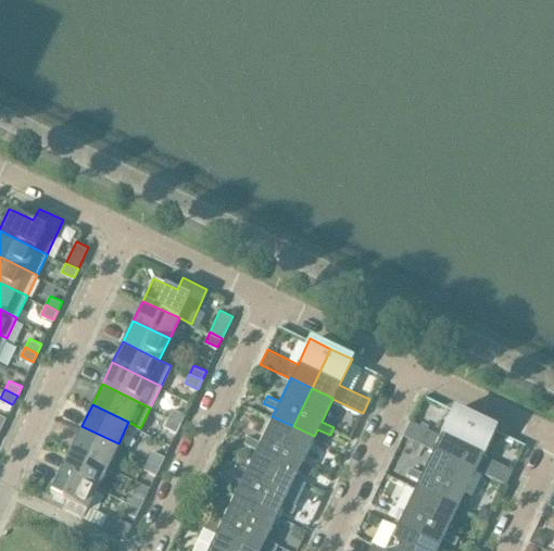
[(173,408),(168,416),(181,422),(186,413),(173,408)]
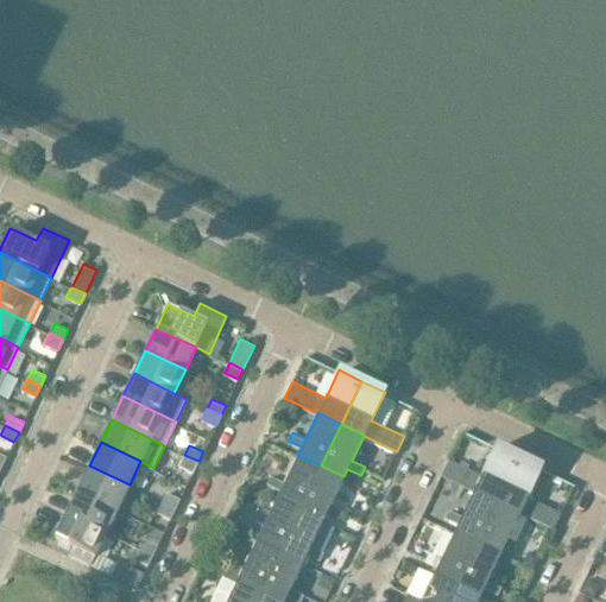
[(496,445),(483,474),(449,457),(442,474),(474,489),(475,488),(498,500),(519,457),(496,445)]
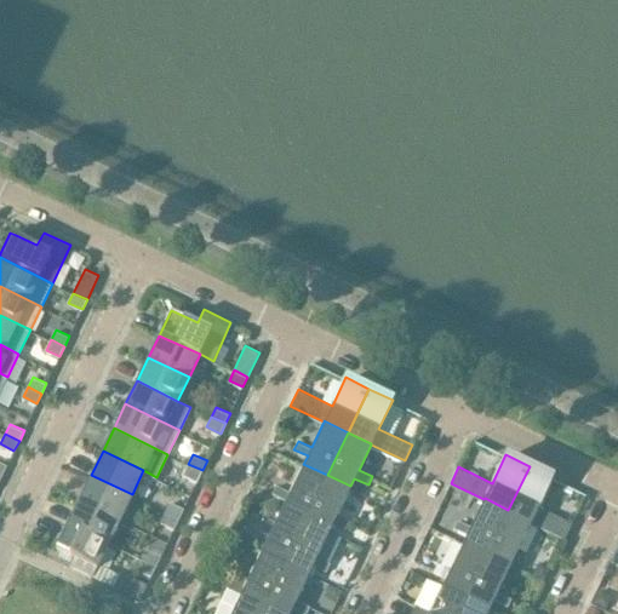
[(202,470),(188,464),(183,474),(198,481),(202,470)]
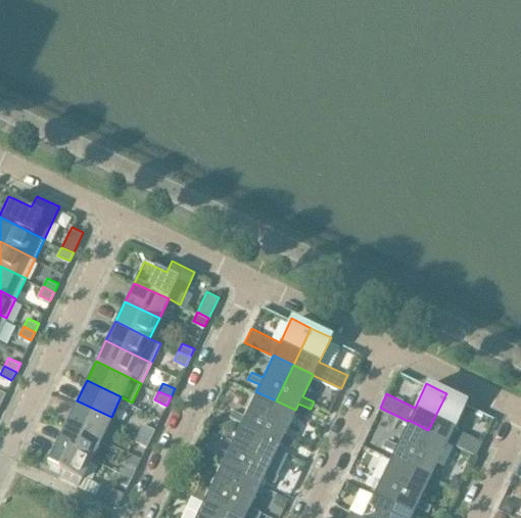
[(255,391),(245,414),(234,408),(230,415),(242,420),(238,427),(258,436),(276,401),(255,391)]
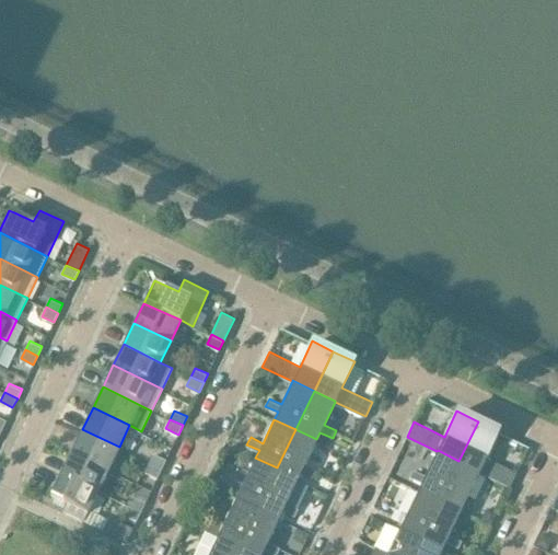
[(478,421),(458,461),(480,471),(479,472),(510,486),(518,472),(487,457),(499,431),(478,421)]
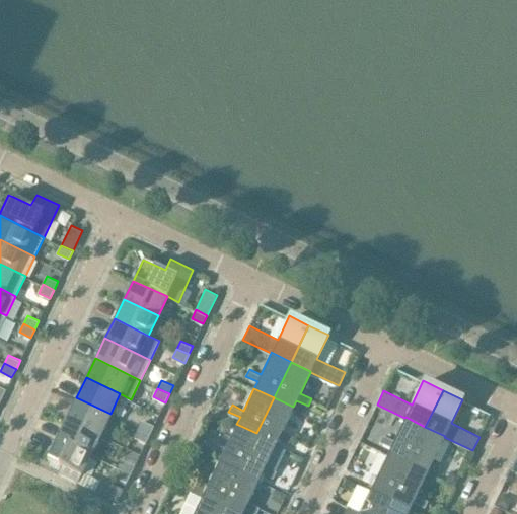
[(111,414),(76,397),(67,418),(100,434),(111,414)]
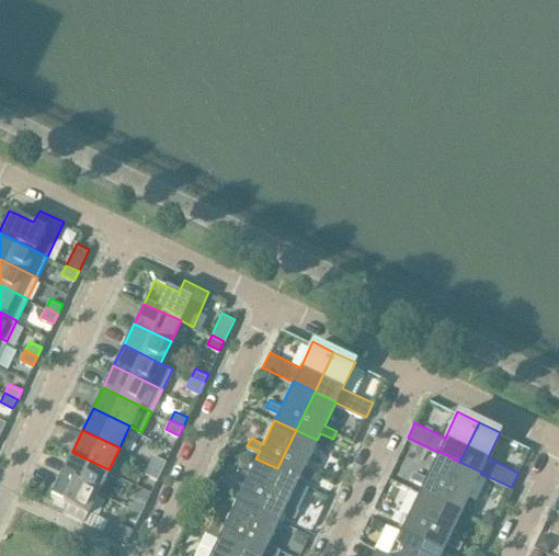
[(296,430),(277,468),(298,479),(301,472),(315,477),(318,471),(306,464),(317,440),(296,430)]
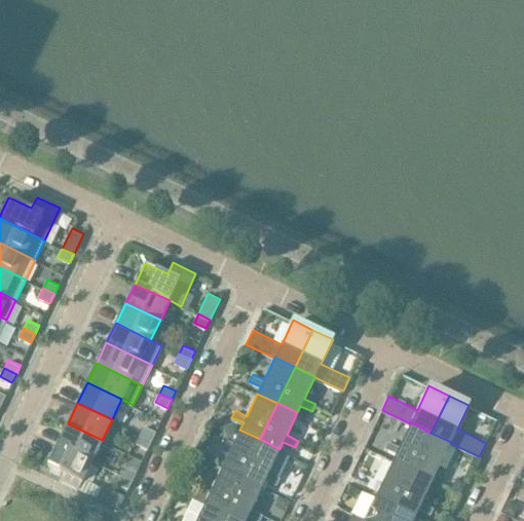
[(410,423),(400,445),(388,440),(385,447),(397,452),(394,459),(413,469),(431,433),(411,422),(410,423)]
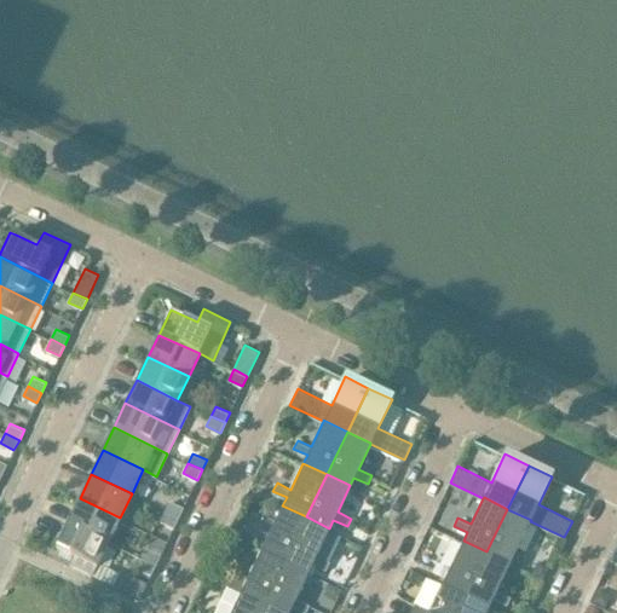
[(120,518),(80,498),(68,521),(109,541),(120,518)]
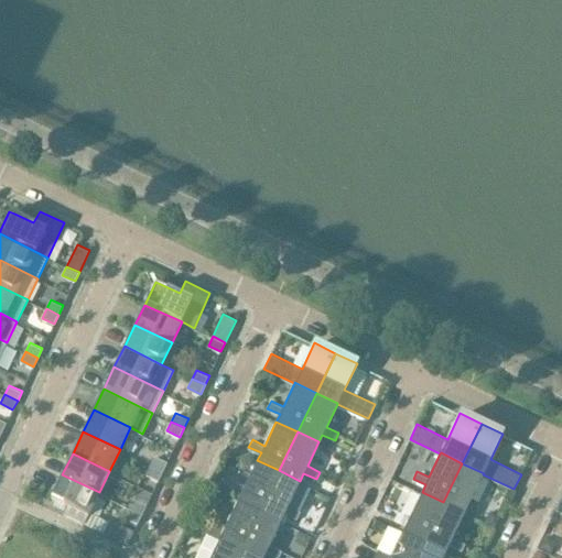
[(155,455),(151,465),(163,470),(168,461),(155,455)]
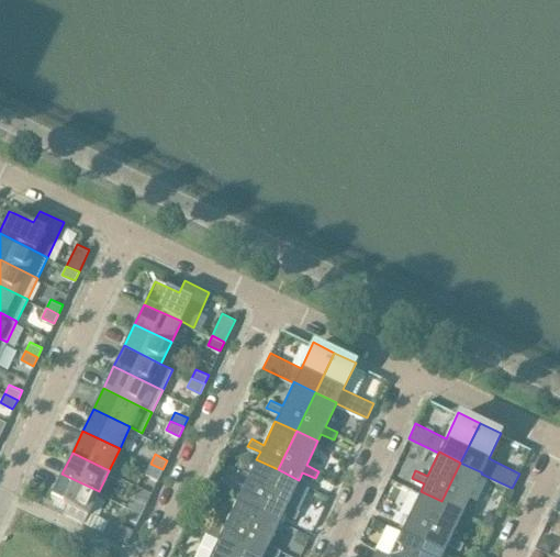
[(256,459),(245,483),(232,478),(228,486),(241,491),(237,498),(259,509),(278,469),(256,459)]
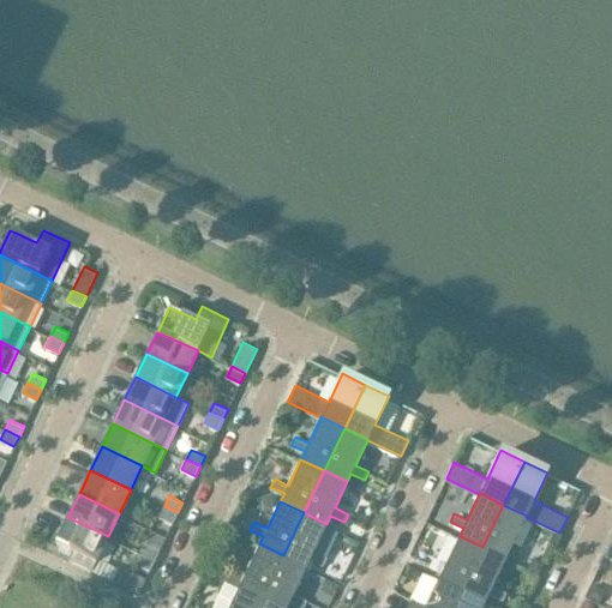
[(507,558),(526,517),(527,516),(503,505),(483,547),(507,558)]
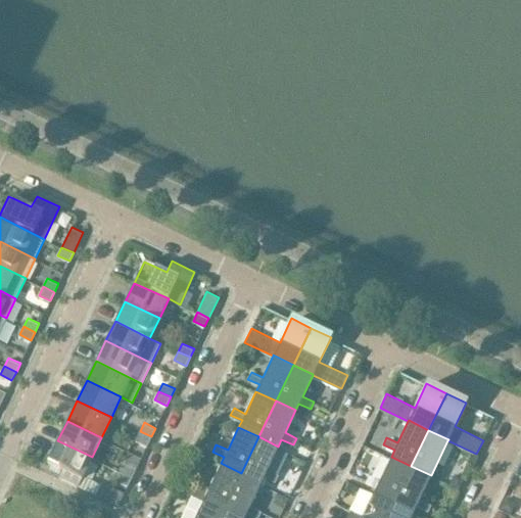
[(151,436),(140,431),(135,439),(147,445),(151,436)]
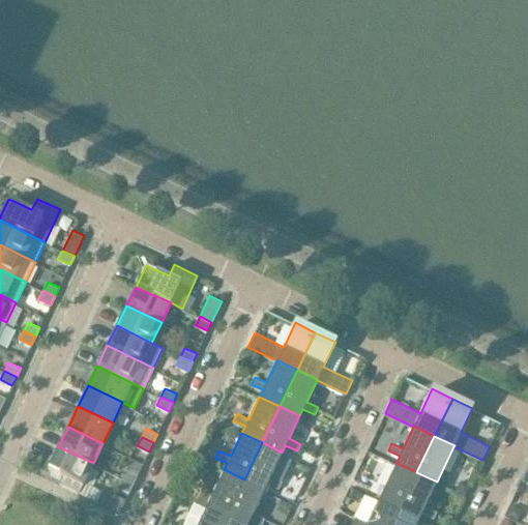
[(262,442),(244,479),(264,489),(267,482),(280,488),(283,480),(271,475),(282,453),(262,442)]
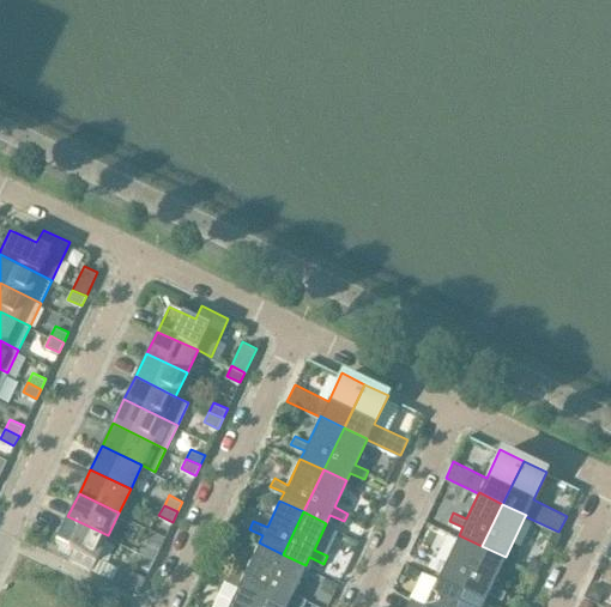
[(96,559),(108,535),(67,516),(56,540),(76,550),(71,558),(92,568),(96,559)]
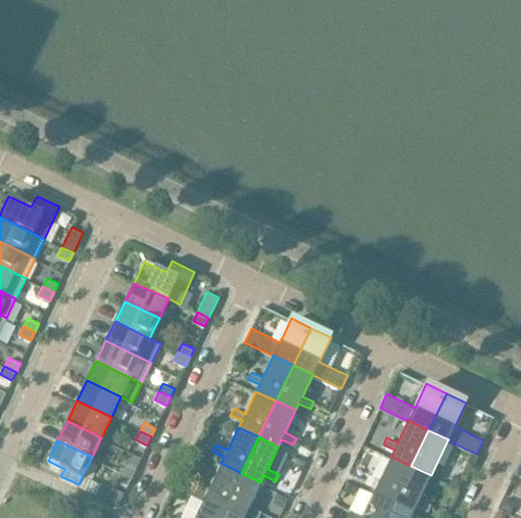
[(391,457),(380,479),(369,473),(366,480),(377,485),(374,492),(393,502),(411,466),(391,457)]
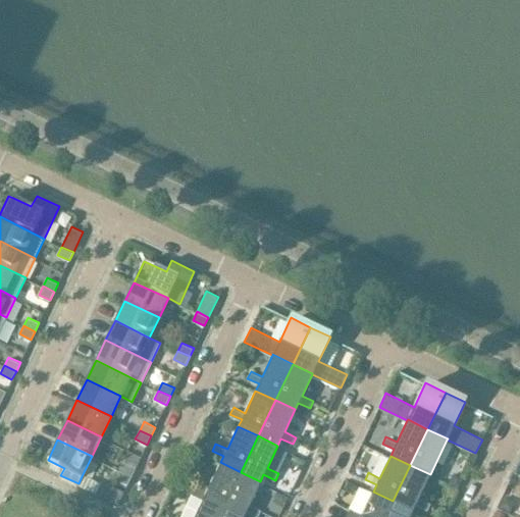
[(124,461),(120,470),(132,475),(136,467),(124,461)]
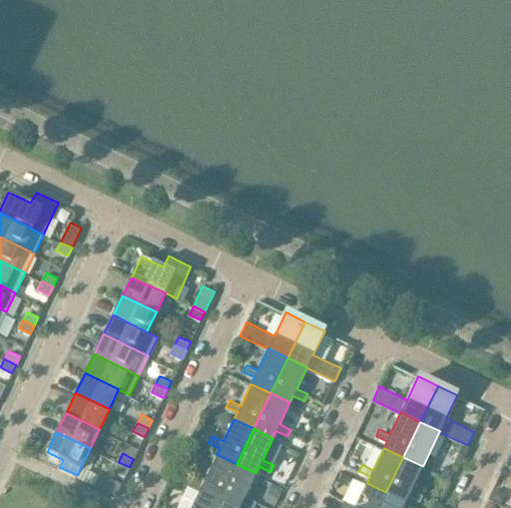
[(216,454),(205,477),(194,472),(188,485),(199,490),(219,499),(236,464),(216,454)]
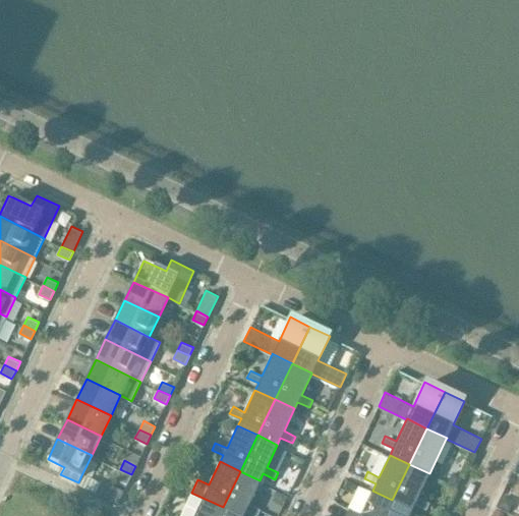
[(409,464),(392,500),(412,510),(415,503),(426,509),(429,502),(418,496),(429,473),(409,464)]
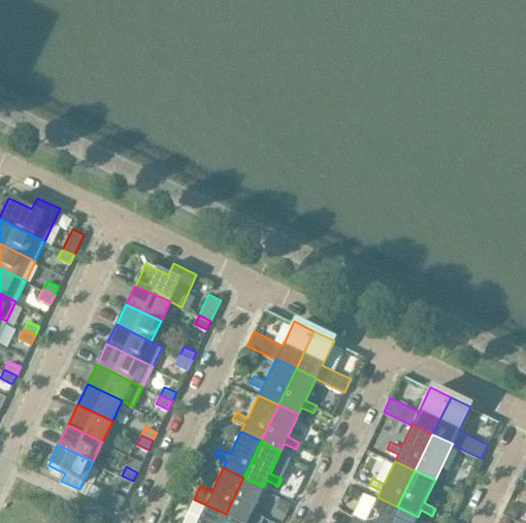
[(133,481),(122,476),(118,484),(129,490),(133,481)]
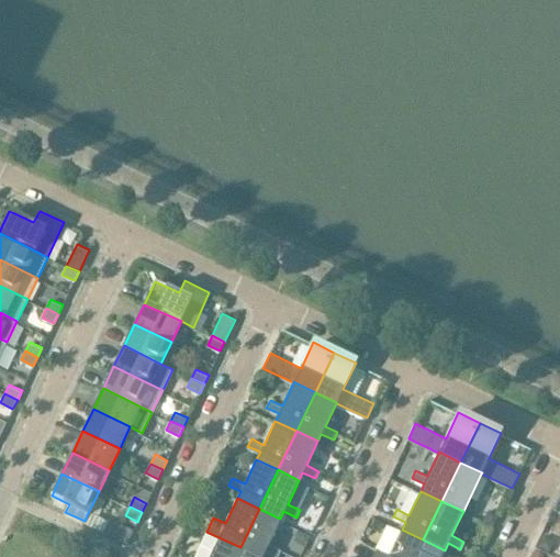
[(259,509),(241,547),(260,556),(261,556),(265,550),(278,556),(281,549),(269,543),(280,519),(259,509)]
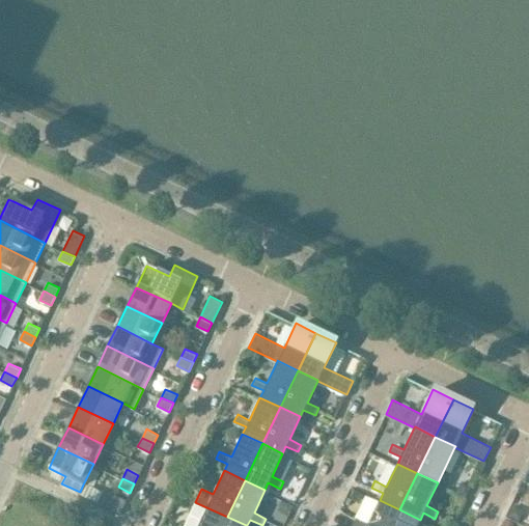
[(460,485),(455,492),(467,497),(471,487),(465,482),(460,485)]
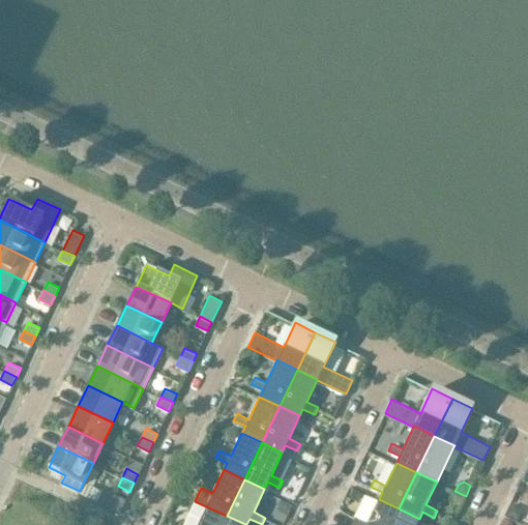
[(104,488),(97,500),(120,511),(126,499),(104,488)]
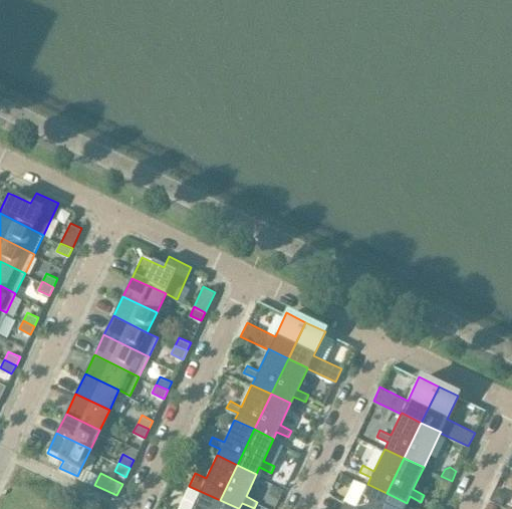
[(378,508),(387,493),(367,484),(356,506),(345,501),(340,508),(378,508)]
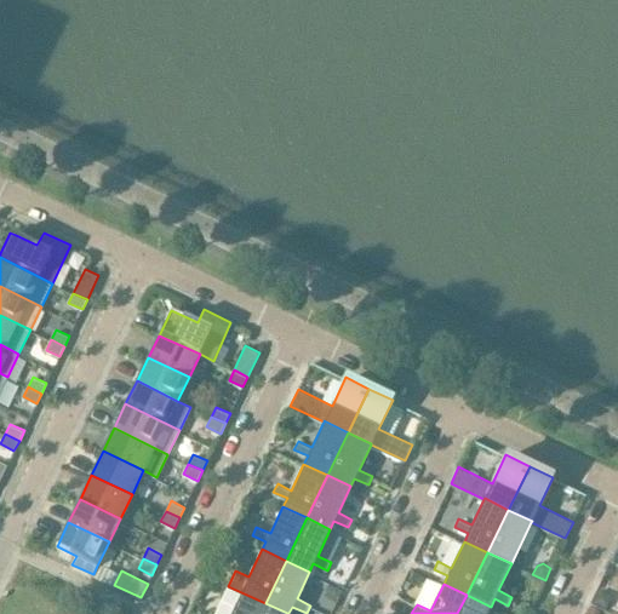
[(600,589),(594,602),(606,608),(610,600),(607,591),(600,589)]
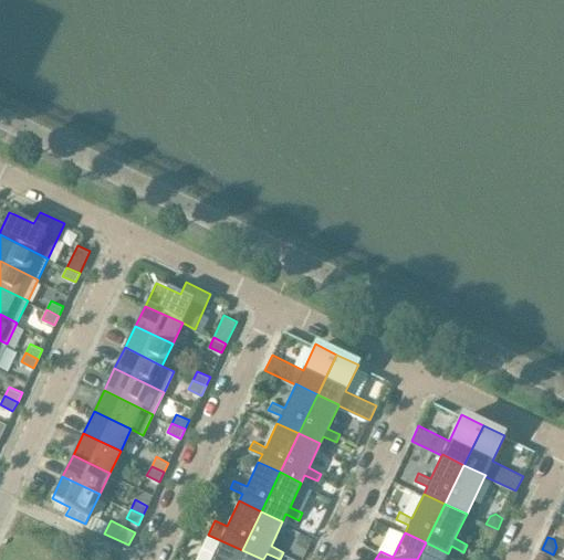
[(220,540),(210,559),(198,559),(196,559),(195,559),(237,559),(242,550),(220,540)]
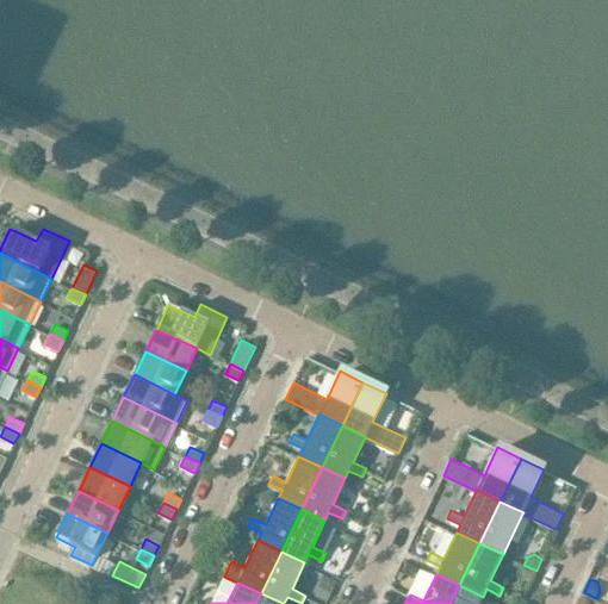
[(459,585),(450,603),(478,603),(483,597),(459,585)]
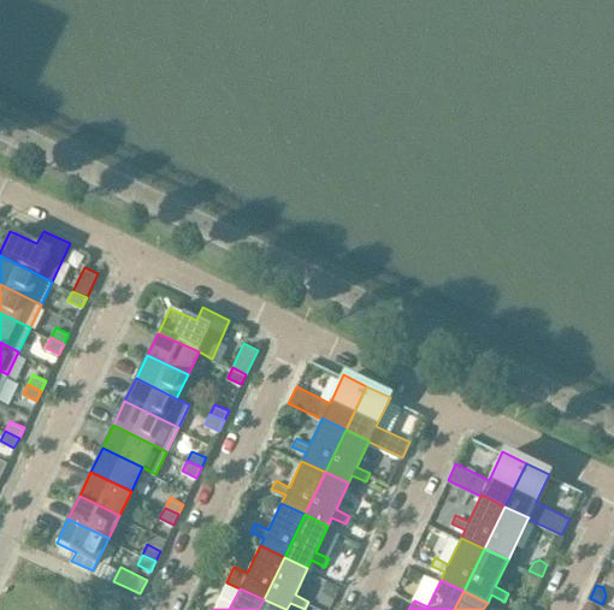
[(285,609),(264,599),(258,609),(285,609)]
